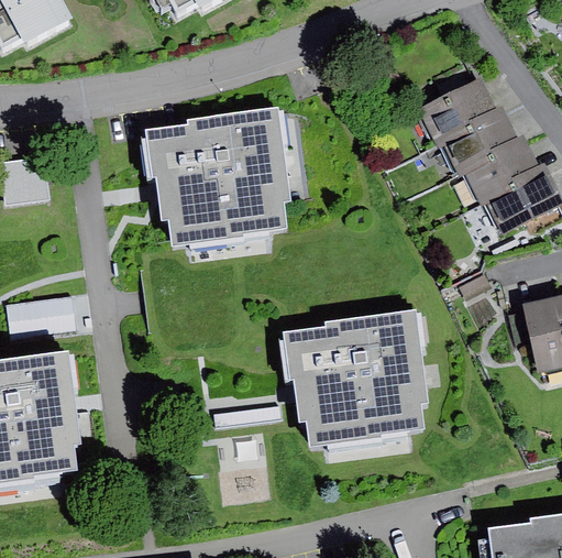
[(0,37),(4,45),(20,36),(28,50),(76,22),(64,0),(0,0),(0,37)]
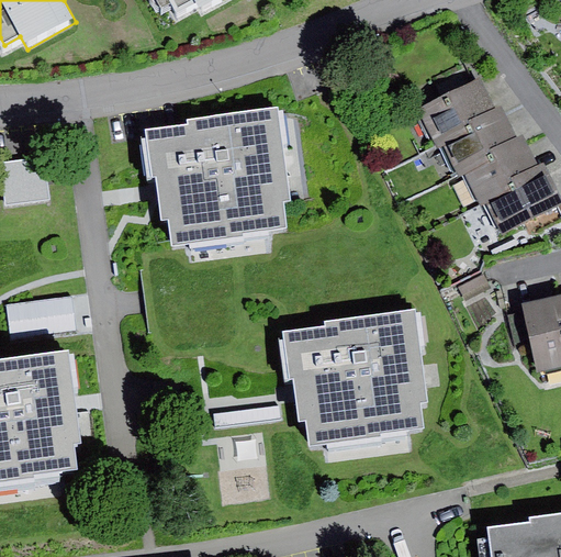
[(479,77),(416,108),(432,138),(438,135),(493,108),(479,77)]
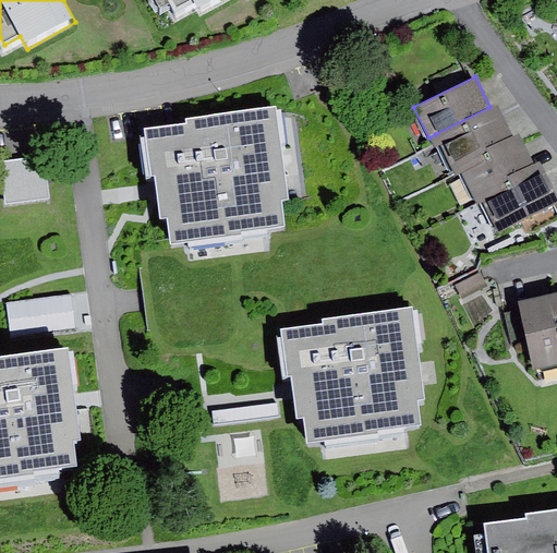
[(153,172),(156,172),(157,184),(162,215),(169,214),(172,241),(286,225),(282,200),(289,199),(276,104),(189,117),(190,123),(146,129),(153,172)]
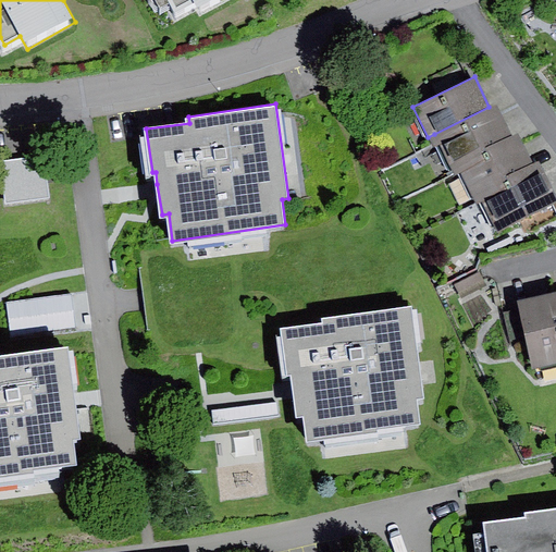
[(489,107),(434,134),(452,169),(458,166),(514,138),(496,103),(489,107)]
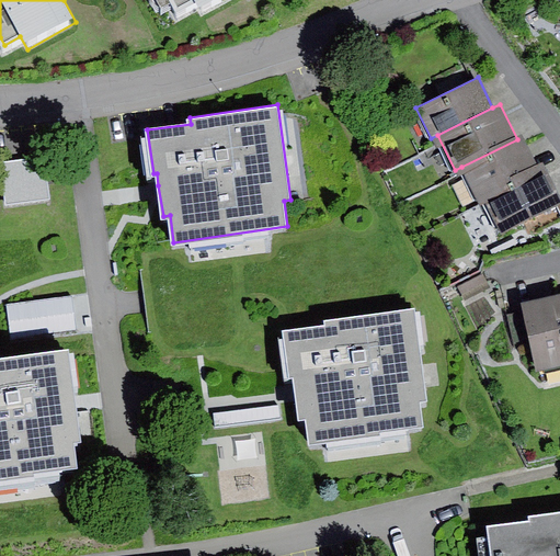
[(517,139),(461,167),(479,202),(481,197),(540,170),(524,136),(517,139)]
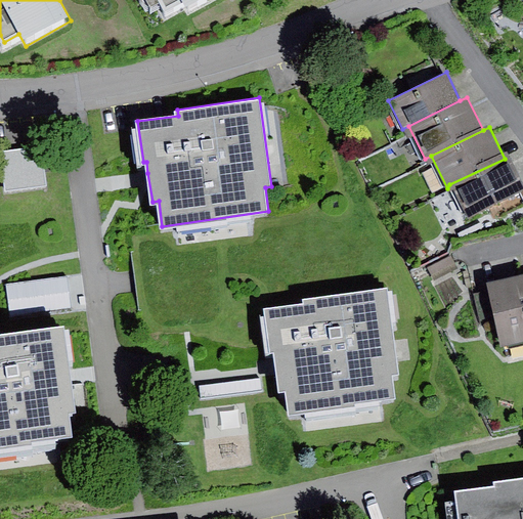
[(41,143),(0,147),(0,158),(3,186),(45,181),(41,143)]
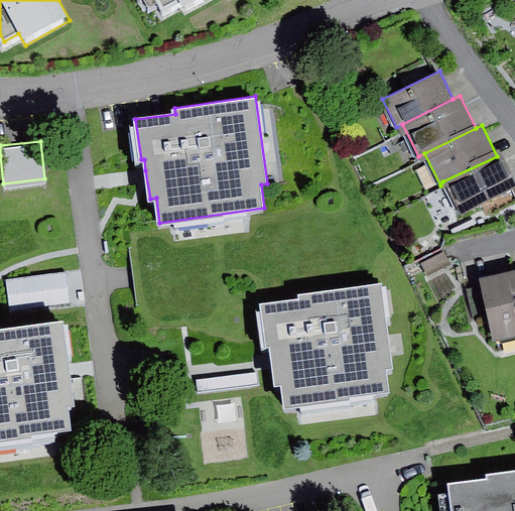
[(497,156),(442,181),(458,214),(481,203),(486,213),(514,199),(514,195),(511,185),(514,182),(514,181),(502,154),(497,156)]
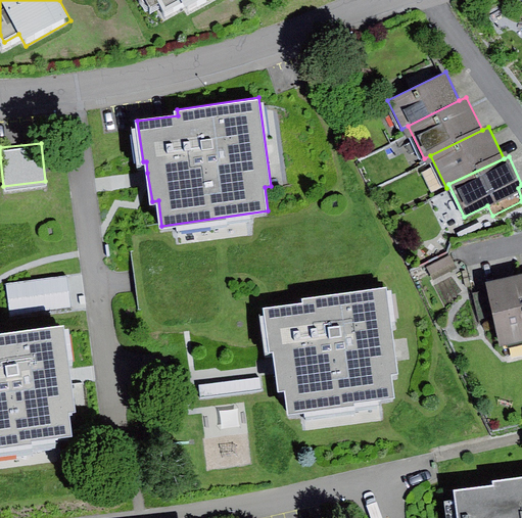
[(452,249),(427,261),(434,278),(460,266),(452,249)]
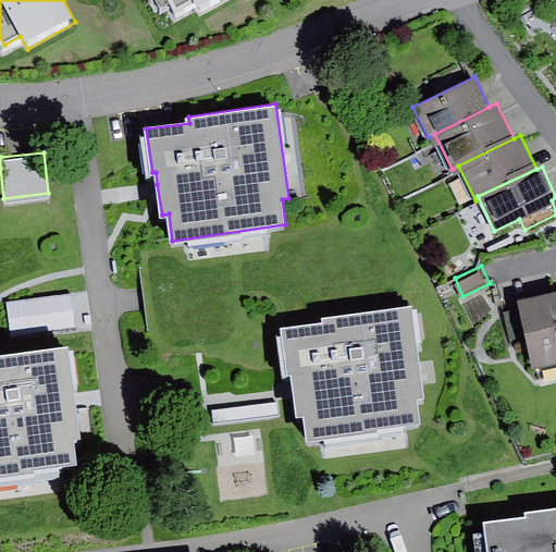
[(555,293),(518,299),(519,306),(502,309),(508,342),(523,339),(530,370),(555,365),(555,298),(555,296),(555,293)]
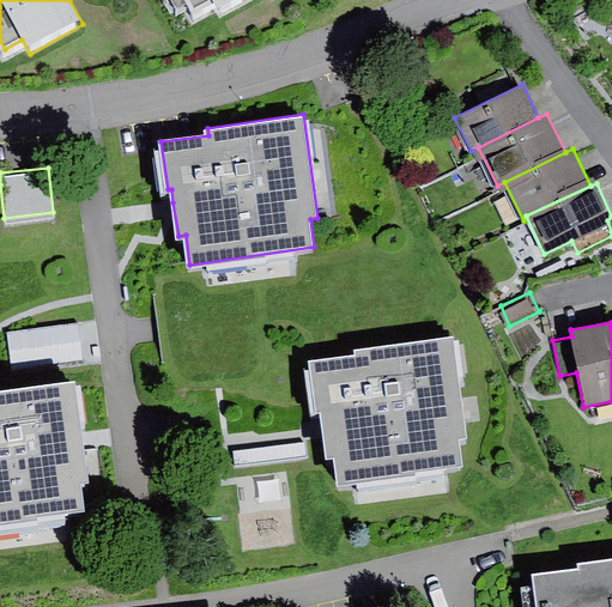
[(357,356),(311,362),(320,426),(323,460),(334,461),(338,484),(414,473),(413,469),(462,463),(459,436),(466,435),(453,335),(356,348),(357,356)]
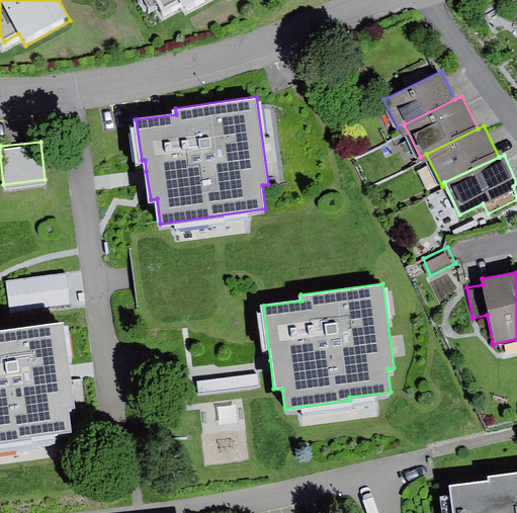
[(0,443),(69,435),(65,406),(74,405),(69,366),(63,322),(0,329),(0,443)]
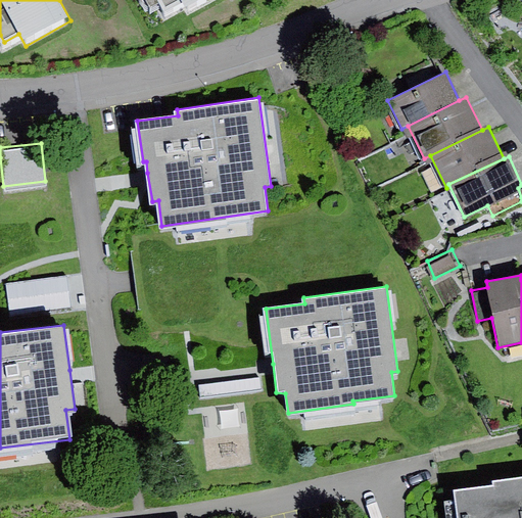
[(258,373),(197,379),(199,393),(261,387),(258,373)]
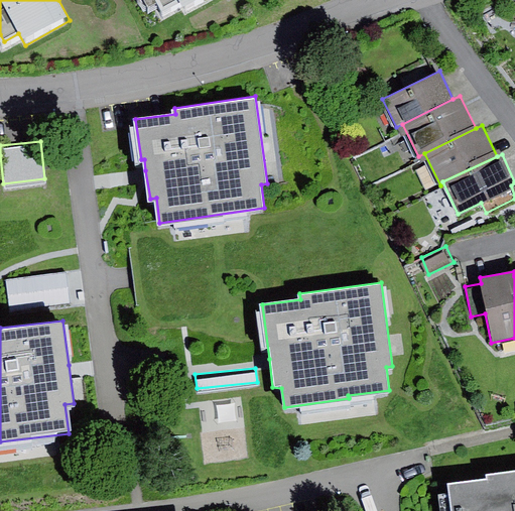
[(487,477),(445,483),(449,510),(514,510),(514,469),(487,473),(487,477)]
